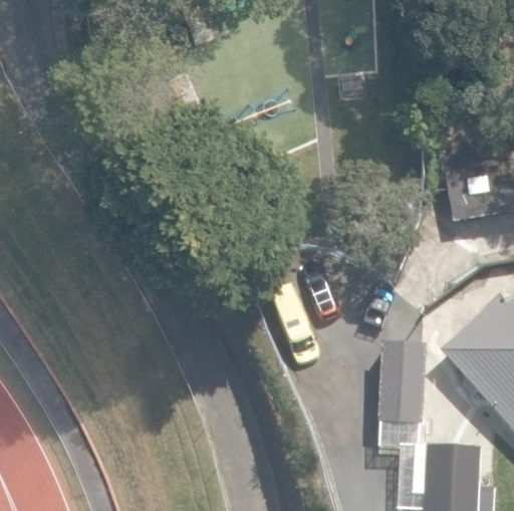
[(513,155),(444,168),(454,220),(513,209),(513,155)]
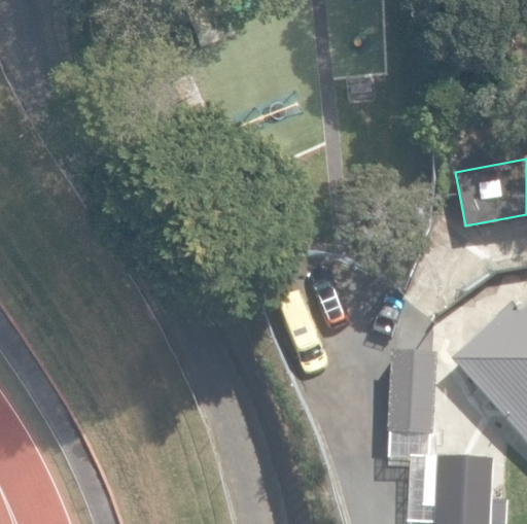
[(297,373),(339,361),(316,282),(276,293),(297,373)]
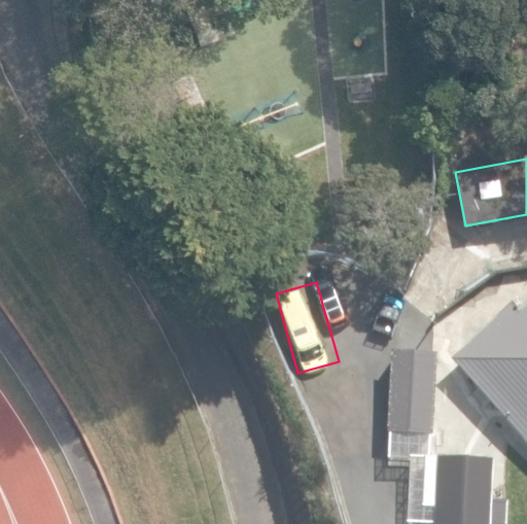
[(526,307),(521,312),(513,304),(451,358),(526,441),(526,307)]
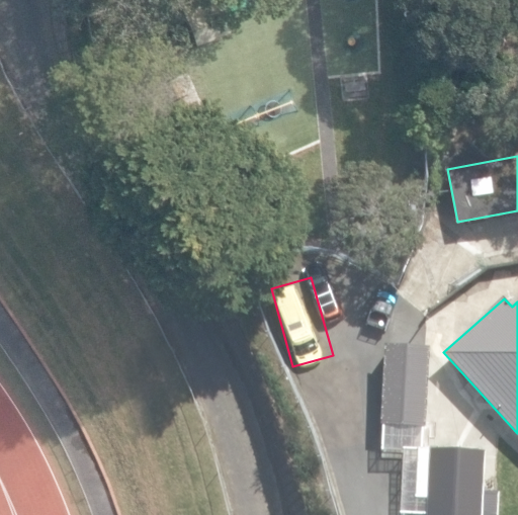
[(306,387),(305,382),(301,383),(332,478),(345,474),(344,470),(360,465),(357,456),(373,451),(369,439),(372,438),(356,390),(339,395),(338,391),(320,397),(315,383),(306,387)]
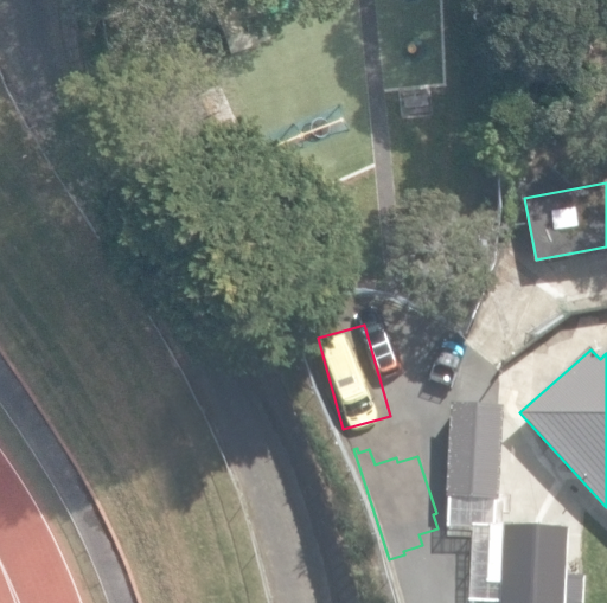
[(493,518),(516,518),(515,468),(492,468),(493,518)]
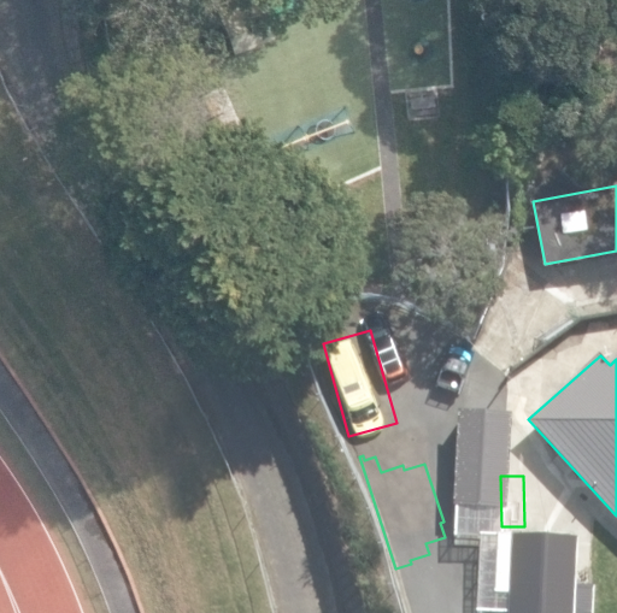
[(509,612),(594,612),(597,582),(576,581),(579,535),(498,531),(494,591),(510,591),(509,612)]
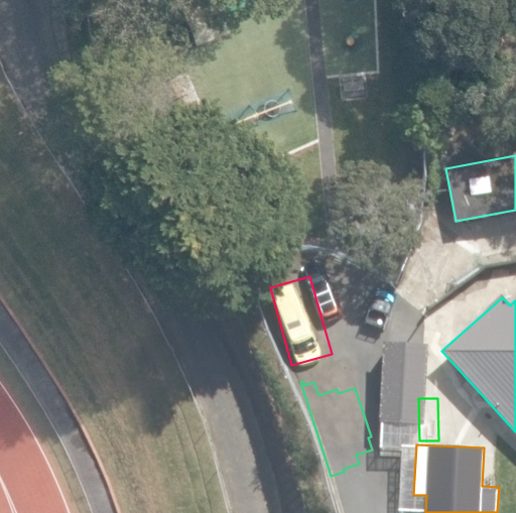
All buildings are outlined.
